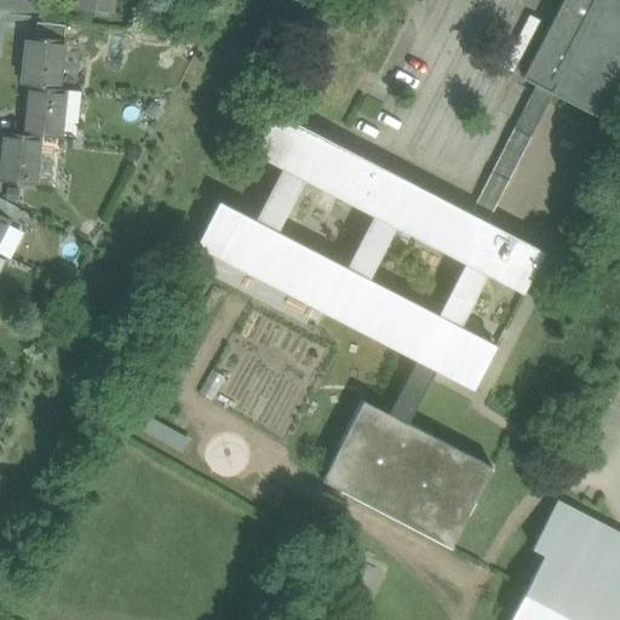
[(78,0),(76,13),(114,17),(115,0),(78,0)]
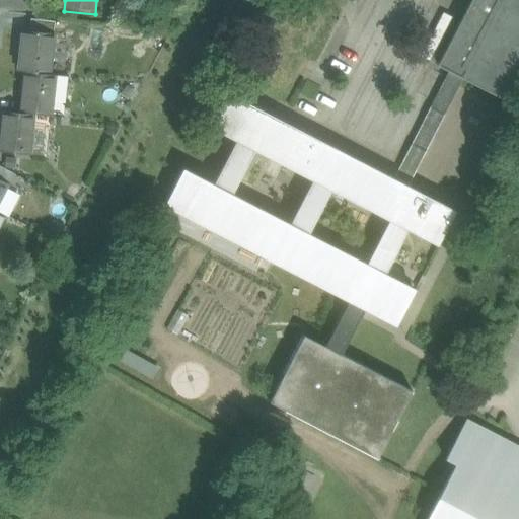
[(518,0),(470,0),(437,66),(438,66),(449,72),(462,79),(505,101),(505,100),(506,101),(518,75),(518,0)]
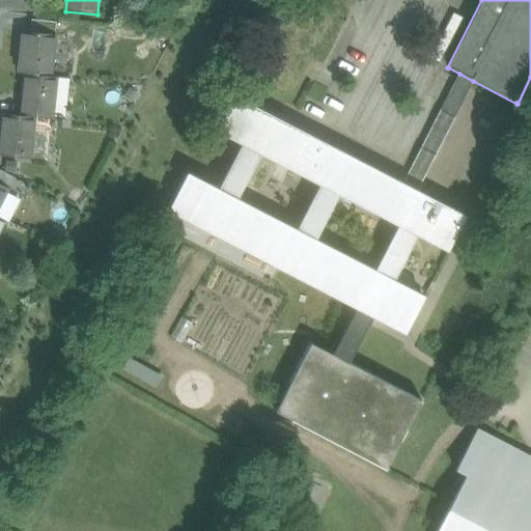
[(58,23),(32,21),(31,32),(57,35),(58,23)]
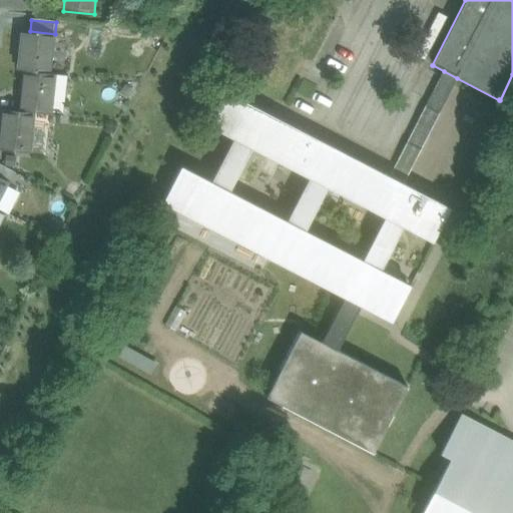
[(30,31),(23,31),(19,71),(25,72),(50,75),(55,34),(30,31)]
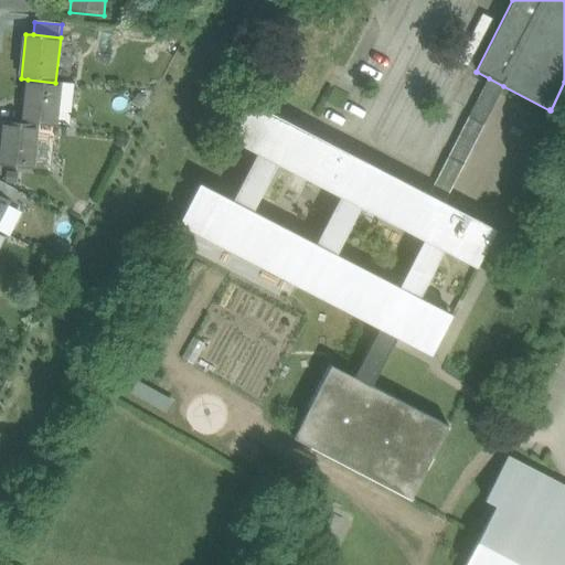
[(427,196),(444,204),(503,86),(489,78),(427,196)]
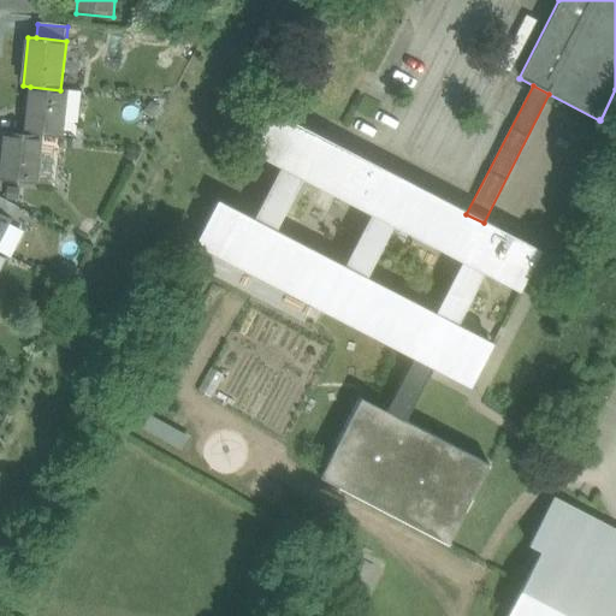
[(60,90),(30,87),(23,136),(41,137),(61,140),(67,90),(60,90)]
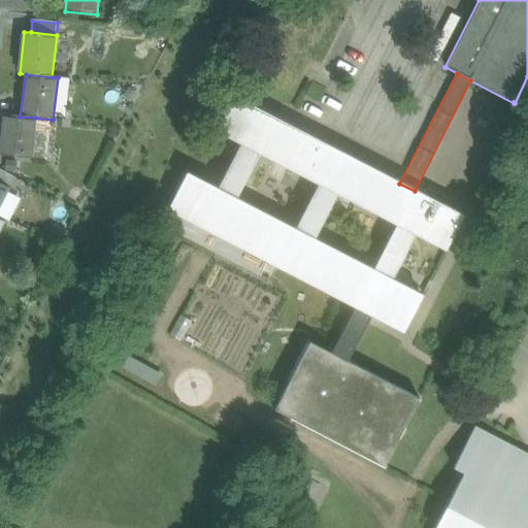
[(399,184),(228,94),(227,95),(210,126),(211,126),(210,127),(241,143),(218,190),(234,198),(258,152),(320,184),(295,230),(311,238),(336,192),(397,224),(372,270),(389,278),(414,232),(444,249),(444,248),(446,248),(462,217),(461,216),(415,191),(399,184)]
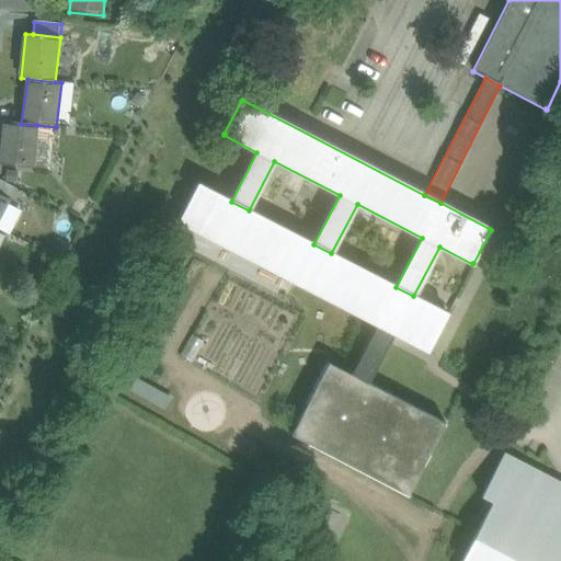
[(21,124),(3,122),(0,158),(0,164),(33,169),(37,125),(21,124)]
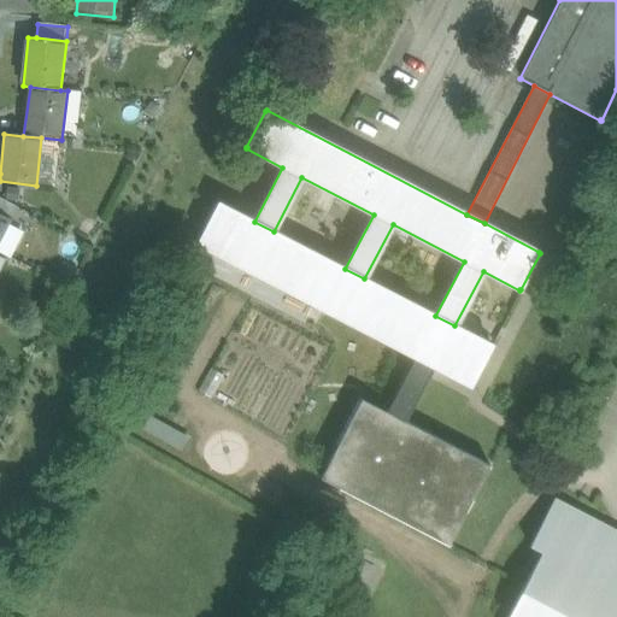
[(17,207),(0,199),(0,215),(11,221),(17,207)]
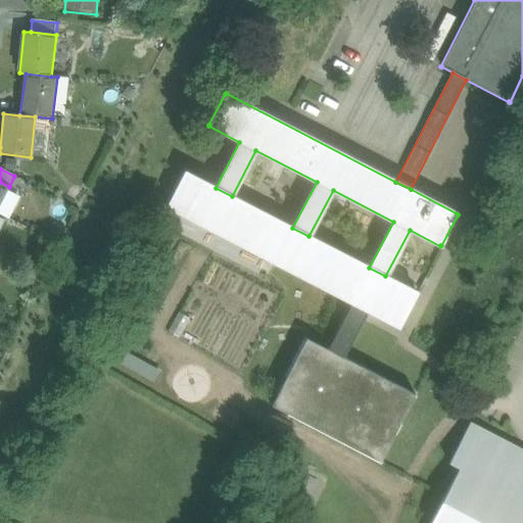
[(216,188),(185,173),(184,173),(168,203),(199,220),(197,224),(214,232),(216,228),(276,259),(274,264),(290,272),(292,268),(353,299),(327,346),(343,354),(370,307),(400,324),(417,293),(416,293),(416,292),(292,228),(216,188)]
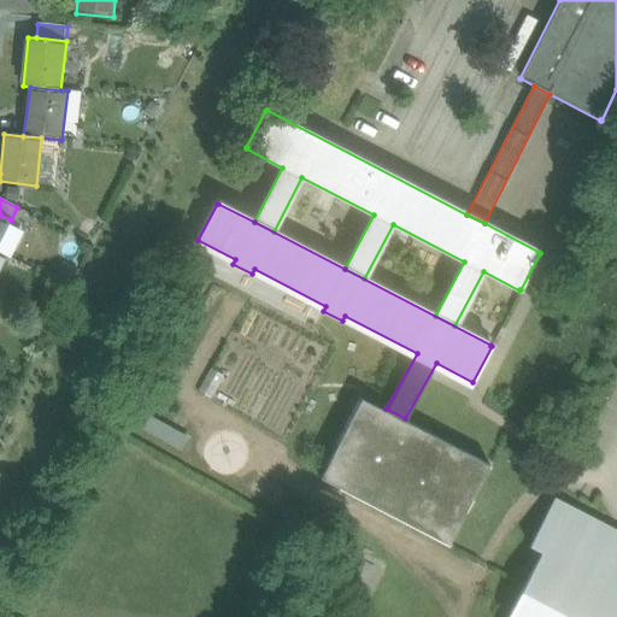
[(0,215),(0,241),(11,221),(0,215)]
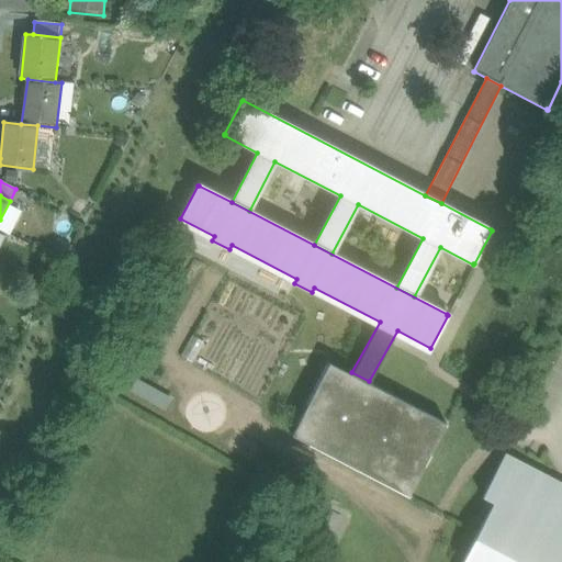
[(351,372),(327,360),(289,434),(405,495),(435,440),(444,422),(369,381),(351,372)]
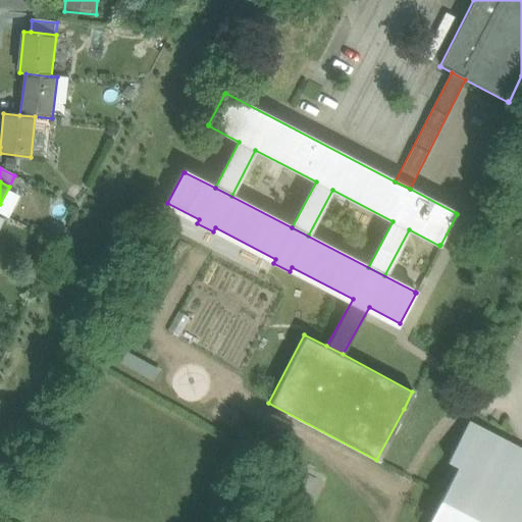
[(119,362),(155,380),(162,368),(126,350),(119,362)]
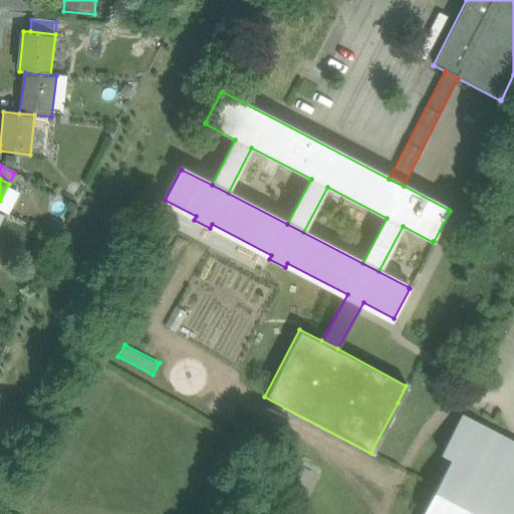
[(513,447),(513,443),(461,416),(441,455),(451,460),(422,513),(513,513),(513,449),(513,447)]
